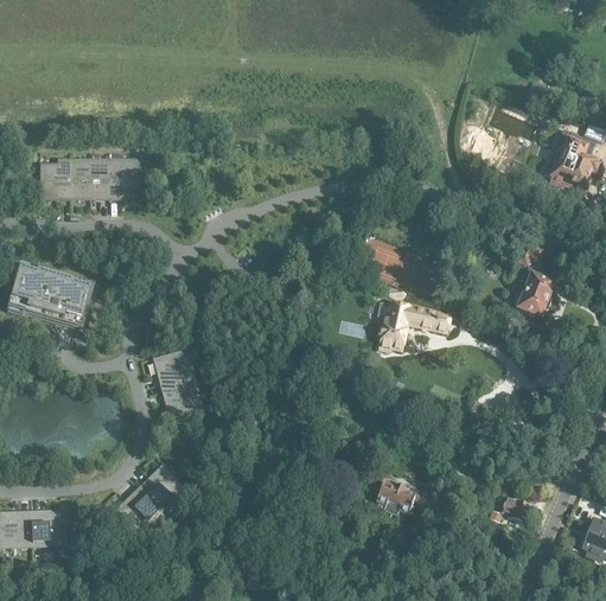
[(576,0),(573,6),(580,10),(585,0),(576,0)]
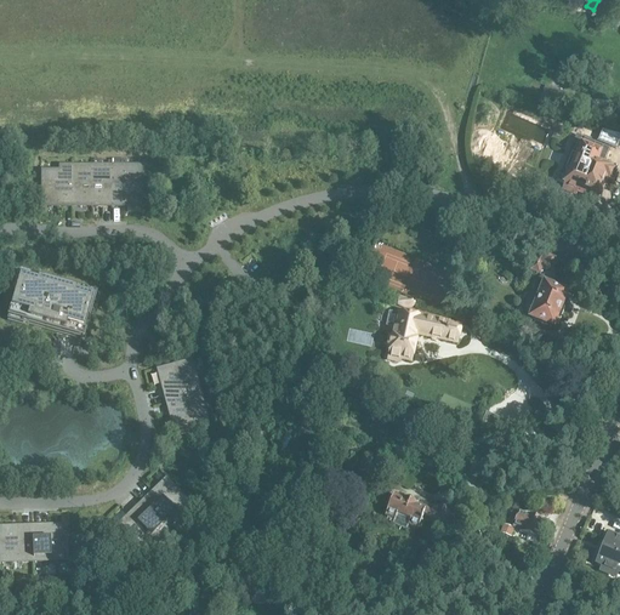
[(616,168),(593,158),(598,147),(584,142),(580,152),(582,153),(579,161),(578,160),(576,160),(575,160),(575,161),(574,161),(573,163),(573,164),(572,165),(572,166),(572,168),(573,168),(573,169),(574,170),(575,170),(570,181),(585,187),(584,192),(596,198),(602,181),(604,182),(607,175),(612,177),(616,168)]
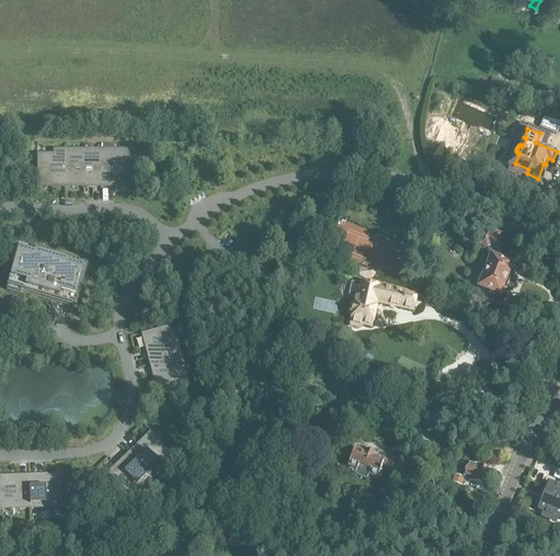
[(361,140),(361,129),(349,129),(347,140),(361,140)]
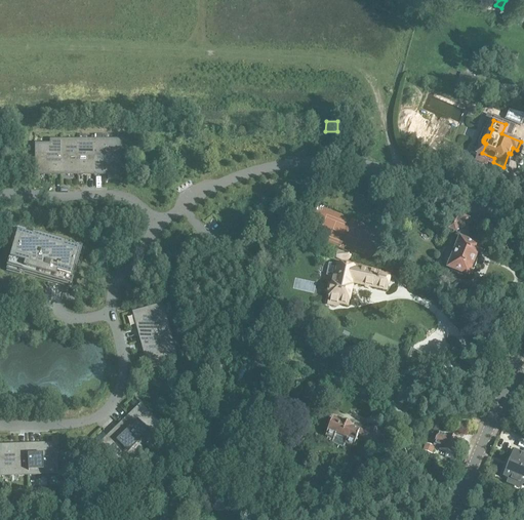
[(86,130),(78,130),(78,134),(77,134),(77,168),(93,168),(93,134),(86,134),(86,130)]
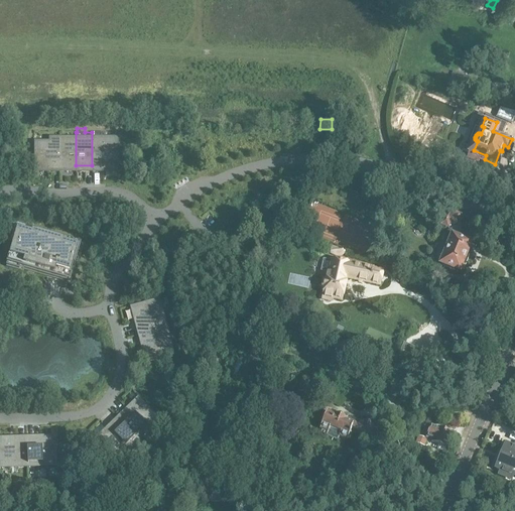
[(92,128),(92,132),(92,165),(112,165),(112,135),(104,135),(104,128),(92,128)]
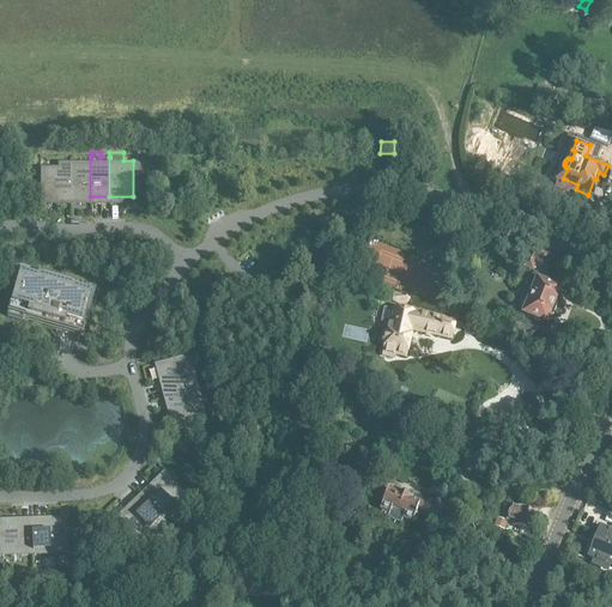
[(90,157),(70,157),(70,159),(70,196),(90,196),(90,157)]
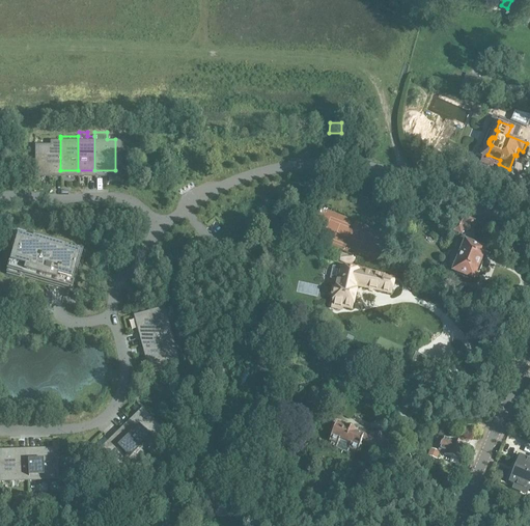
[(60,170),(60,138),(50,138),(50,142),(35,142),(35,170),(60,170)]
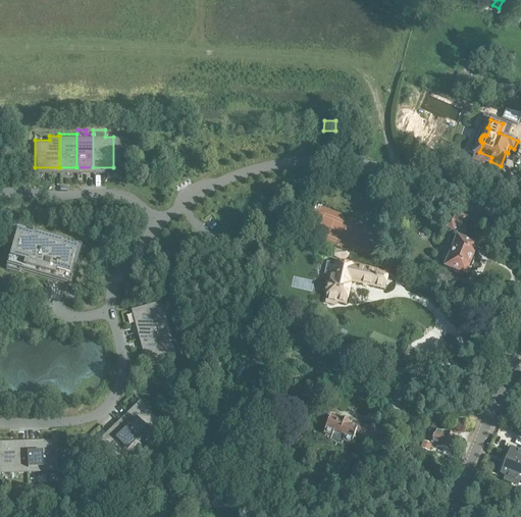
[(455,220),(461,223),(465,214),(451,209),(445,223),(452,226),(455,220)]
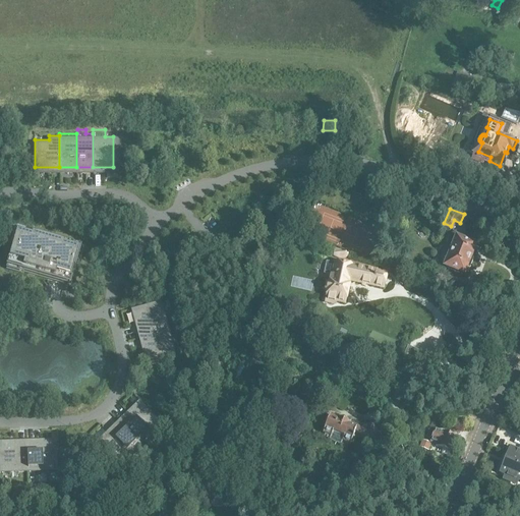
[(77,243),(18,227),(8,262),(68,278),(77,243)]
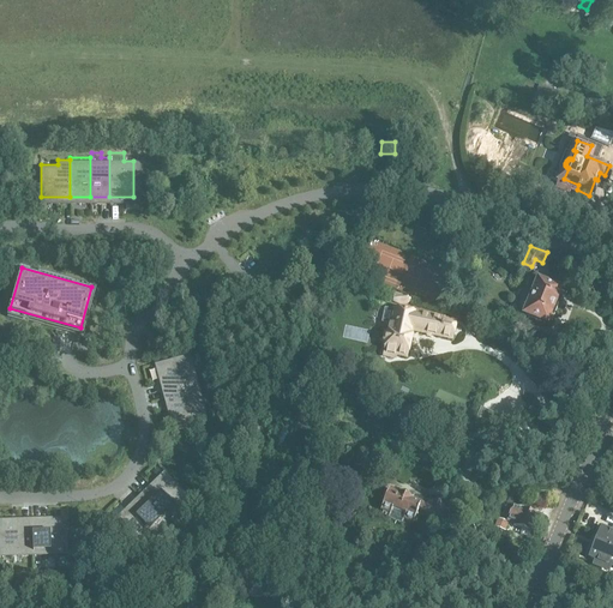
[(559,286),(536,277),(532,290),(528,289),(526,298),(528,299),(523,311),(546,319),(550,311),(552,311),(558,296),(556,295),(559,286)]
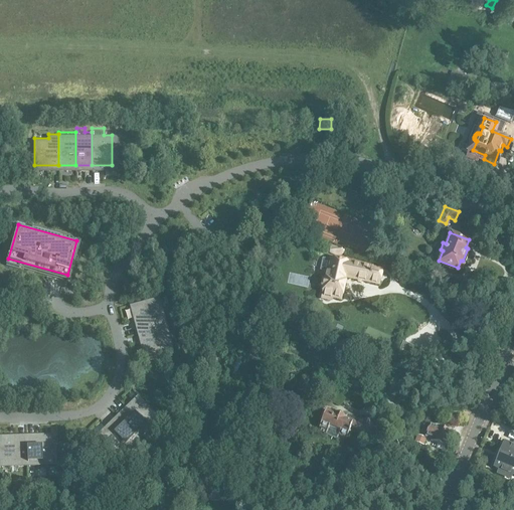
[(330,249),(338,251),(339,251),(340,251),(341,250),(343,250),(344,248),(345,246),(331,242),(330,249)]
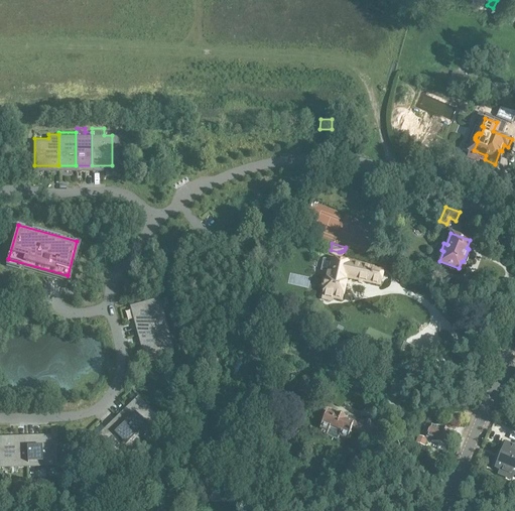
[(346,258),(332,255),(332,258),(331,259),(330,260),(329,261),(329,262),(329,263),(329,264),(330,267),(328,275),(327,275),(327,277),(325,278),(324,282),(325,284),(323,291),(324,294),(332,295),(333,294),(341,295),(346,273),(357,275),(358,277),(360,277),(361,276),(379,280),(380,276),(382,275),(382,272),(381,271),(382,267),(365,263),(365,260),(359,259),(359,260),(347,258),(346,258)]
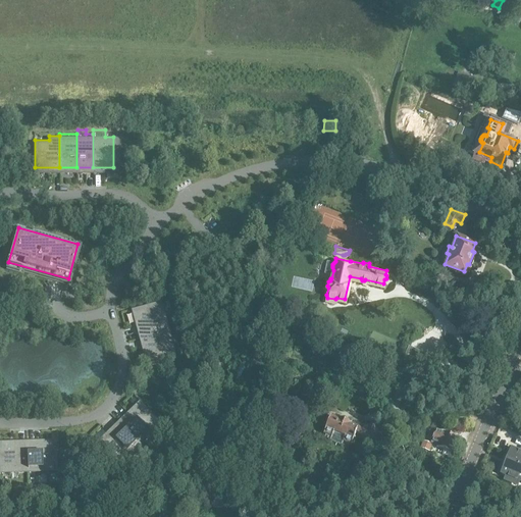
[(159,300),(133,307),(140,333),(166,326),(159,300)]
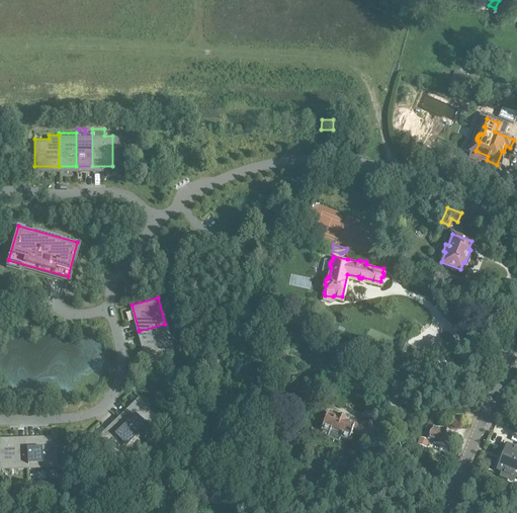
[(292,305),(279,298),(277,306),(290,312),(292,305)]
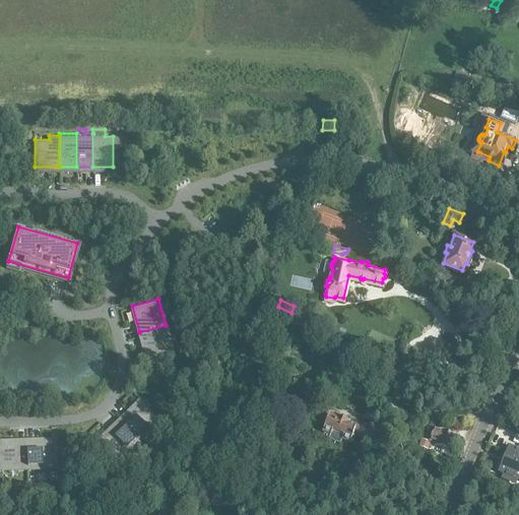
[(278,323),(283,311),(266,304),(265,309),(272,312),(269,319),(278,323)]
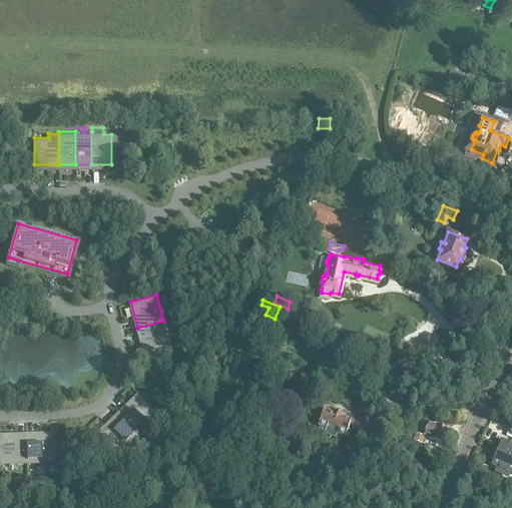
[(170,347),(163,321),(137,328),(144,354),(154,352),(154,348),(159,347),(160,350),(170,347)]
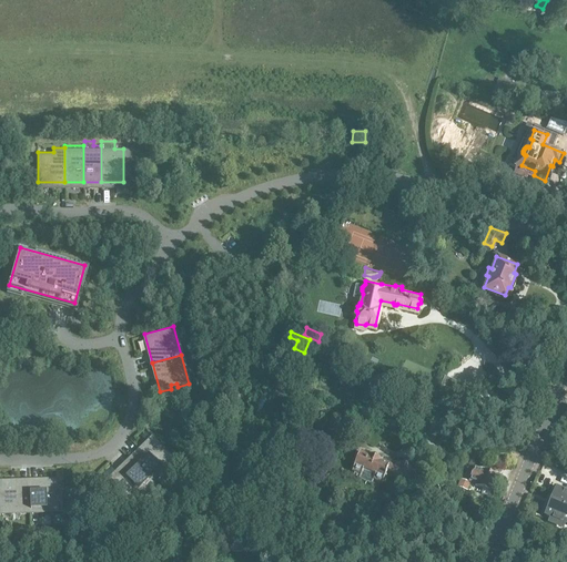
[(444,374),(437,389),(467,400),(473,388),(458,382),(461,379),(444,374)]
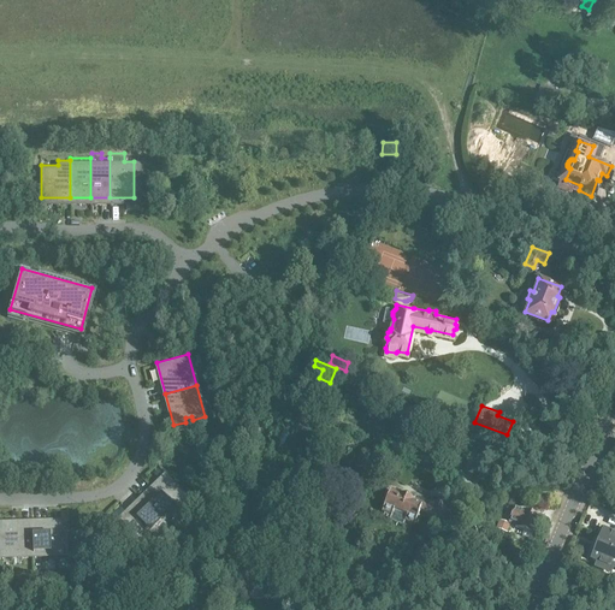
[(187,495),(164,471),(140,495),(164,517),(187,495)]
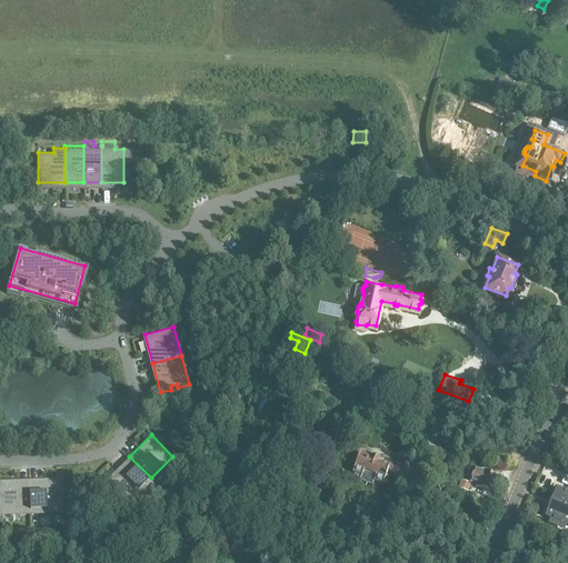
[(374,455),(359,450),(352,469),(360,472),(359,476),(371,481),(372,476),(381,480),(384,476),(385,476),(387,472),(386,471),(387,466),(396,471),(395,473),(409,479),(410,475),(437,471),(435,462),(411,464),(410,464),(397,459),(396,461),(375,452),(374,455)]
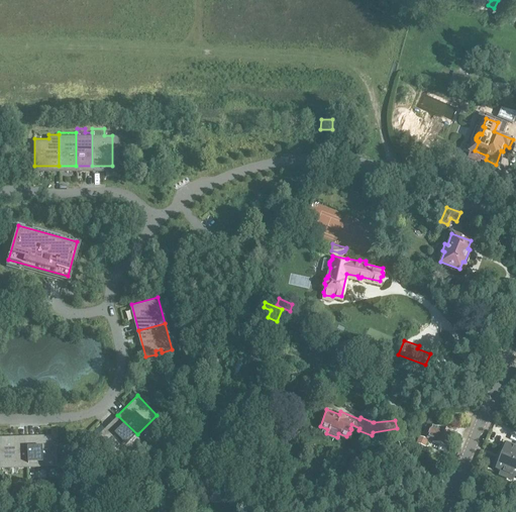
[(137,434),(117,415),(98,433),(120,456),(139,437),(137,434)]
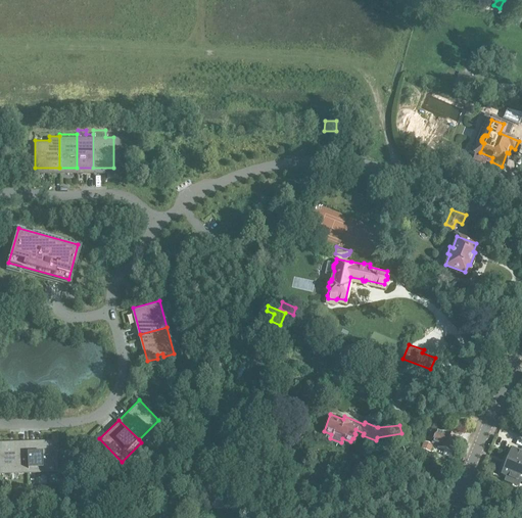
[(441,430),(436,428),(434,432),(430,430),(428,435),(432,437),(431,438),(437,440),(436,442),(443,445),(442,451),(449,454),(451,449),(453,449),(458,435),(442,428),(441,430)]
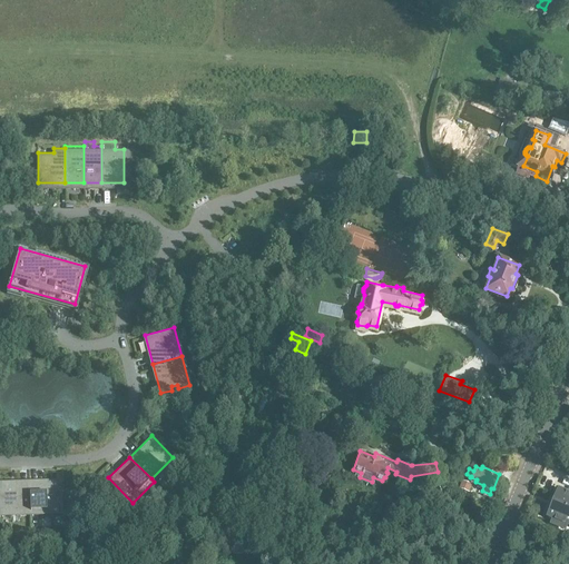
[(470,480),(462,476),(459,484),(467,486),(470,480)]
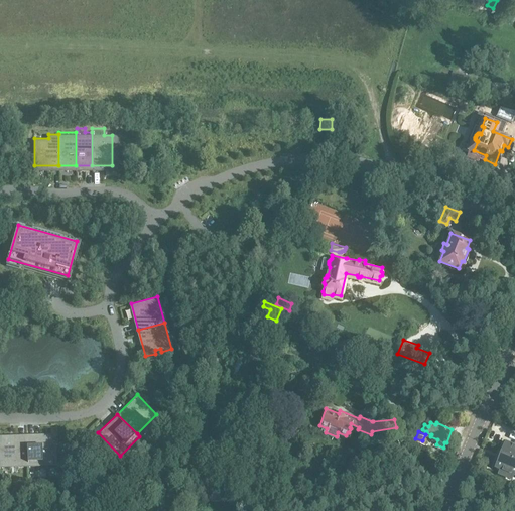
[(26,461),(25,433),(0,434),(0,462),(26,461)]
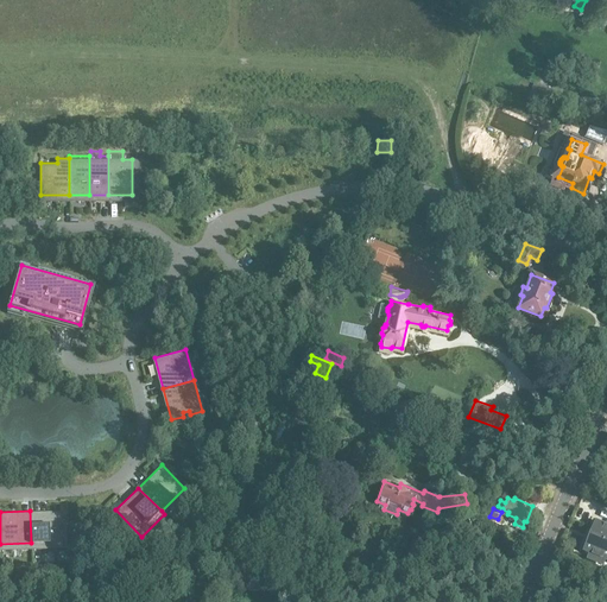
[(63,515),(62,511),(30,511),(31,543),(63,543),(63,515)]
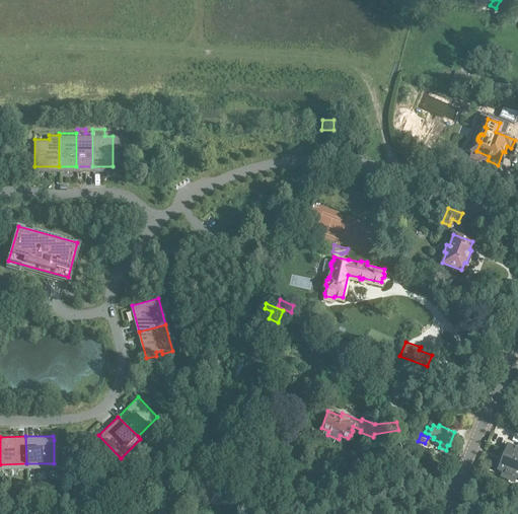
[(502,472),(514,478),(517,466),(517,449),(509,446),(501,466),(504,467),(502,472)]
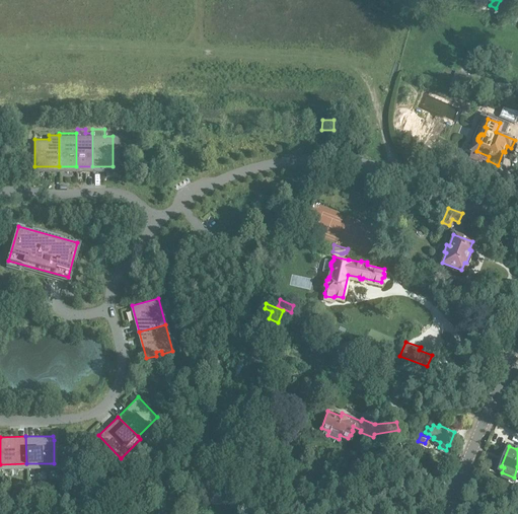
[(294,486),(292,484),(289,483),(286,487),(286,491),(289,493),(292,493),(295,489),(294,486)]
